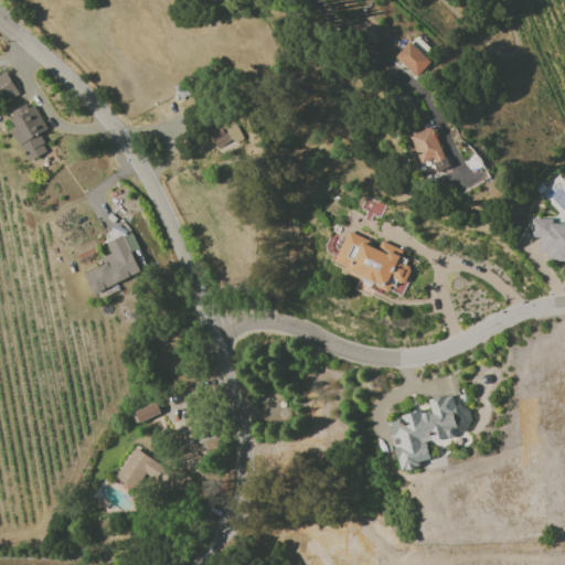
[(395,56),(417,77),(430,63),(409,42),(395,56)]
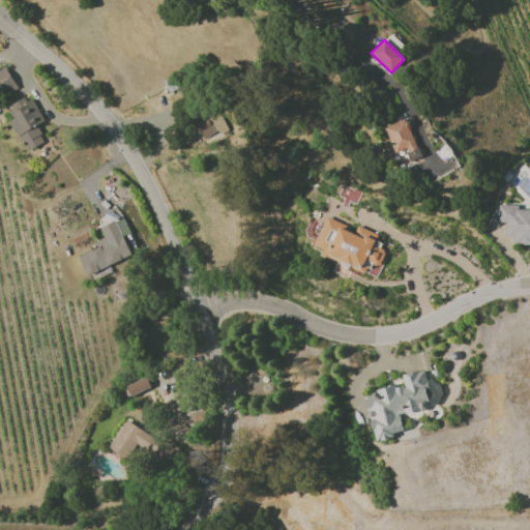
[(27,152),(45,142),(45,136),(41,131),(41,117),(30,109),(30,110),(25,106),(25,99),(16,99),(16,97),(4,104),(4,114),(27,152)]
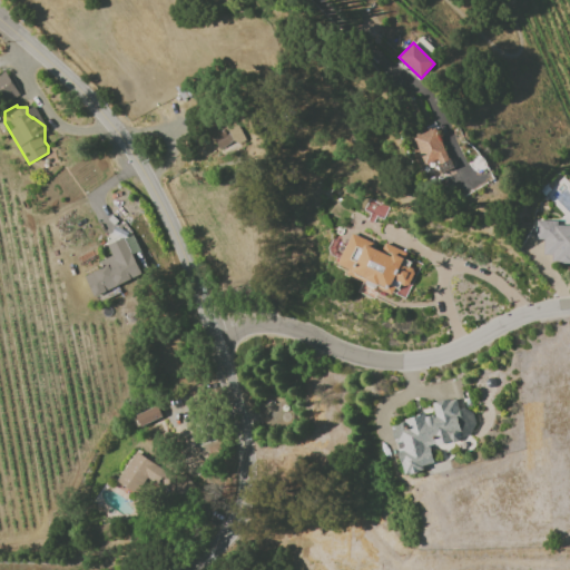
[(218,150),(244,139),(235,118),(209,128),(218,150)]
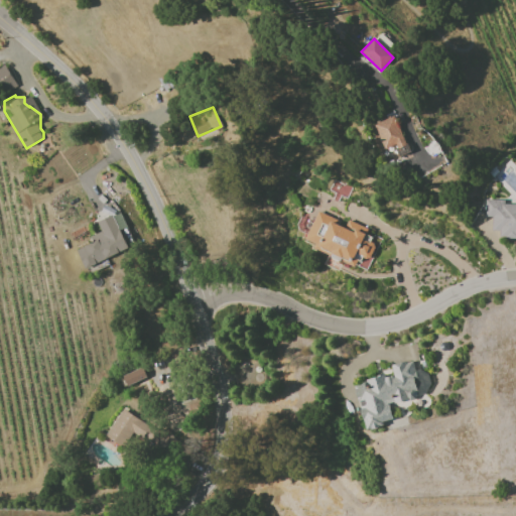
[(374,124),(386,151),(405,143),(393,116),(374,124)]
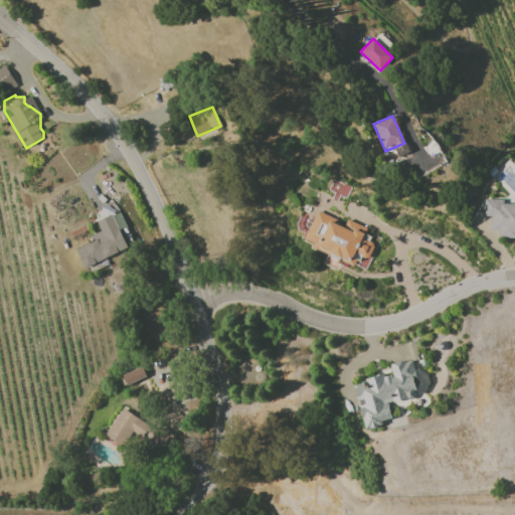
[(514,201),(484,200),(483,216),(490,216),(489,237),(514,238),(514,201)]
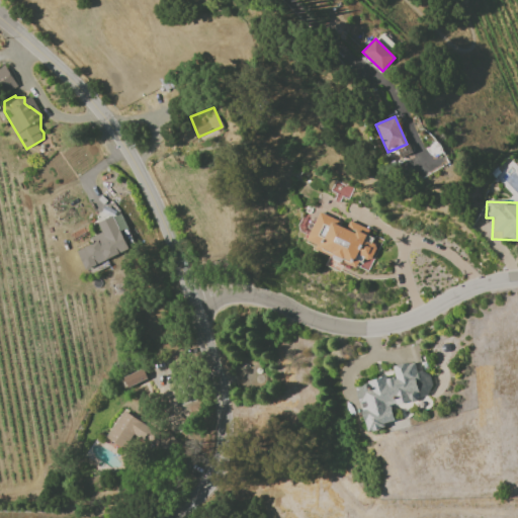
[(367,271),(381,241),(367,234),(369,230),(349,221),(346,229),(336,225),(338,222),(309,208),(298,231),(308,235),(305,242),(367,271)]
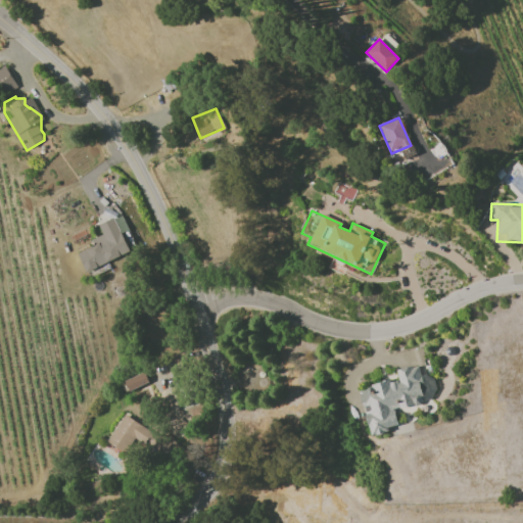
[(77,253),(86,275),(131,254),(122,233),(128,230),(122,216),(98,225),(102,235),(90,240),(93,246),(77,253)]
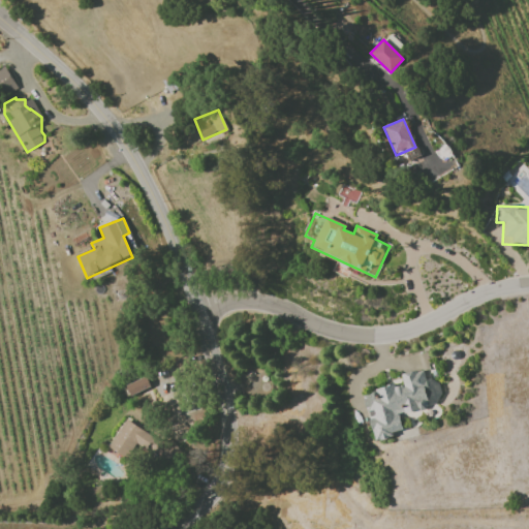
[(364,392),(371,439),(403,434),(400,414),(429,410),(423,370),(400,374),(402,385),(364,392)]
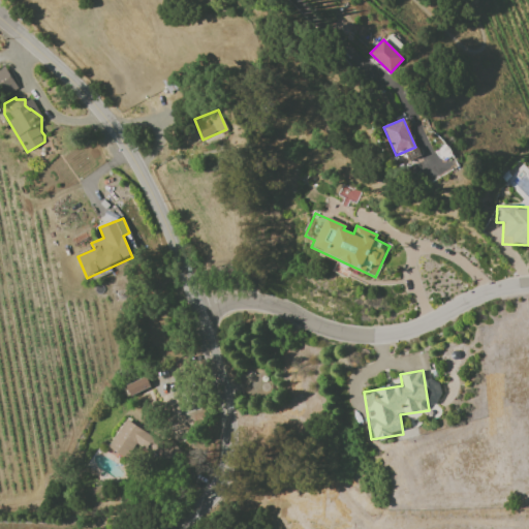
[(148,386),(143,376),(125,386),(130,396),(148,386)]
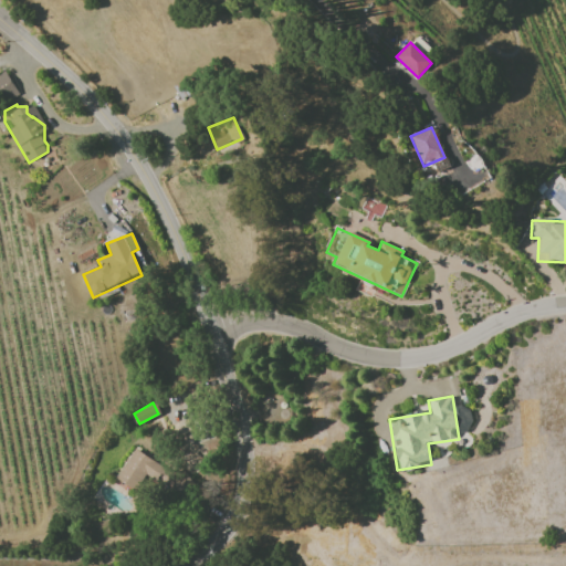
[(134,494),(155,460),(134,448),(113,481),(134,494)]
